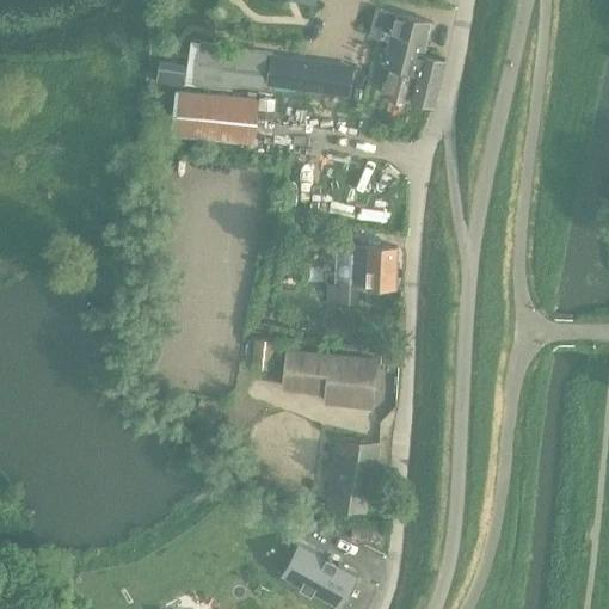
[(374,12),(368,38),(388,44),(382,69),(388,72),(382,97),(410,104),(411,102),(432,108),(443,62),(422,57),(430,25),(374,12)]
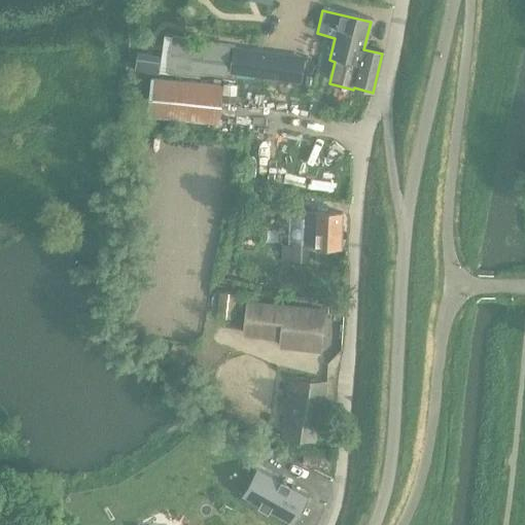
[(191,42),(173,39),(169,74),(198,78),(199,73),(224,77),(228,53),(191,47),(191,42)]
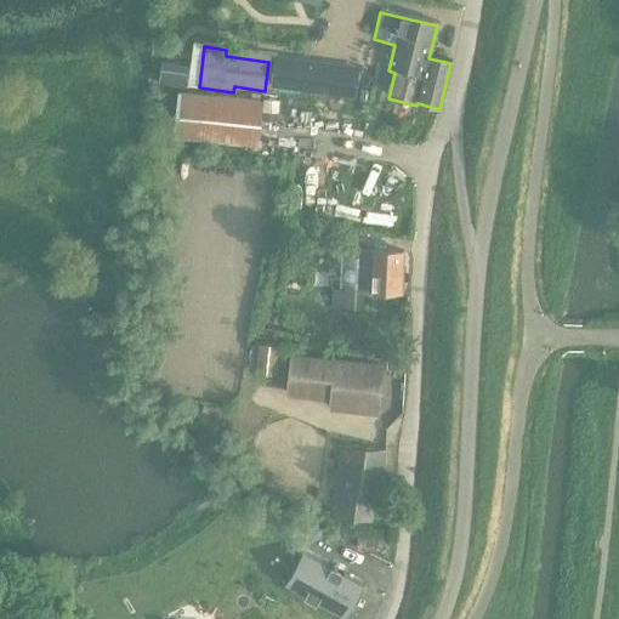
[(323,69),(273,63),(271,87),(319,95),(323,69)]
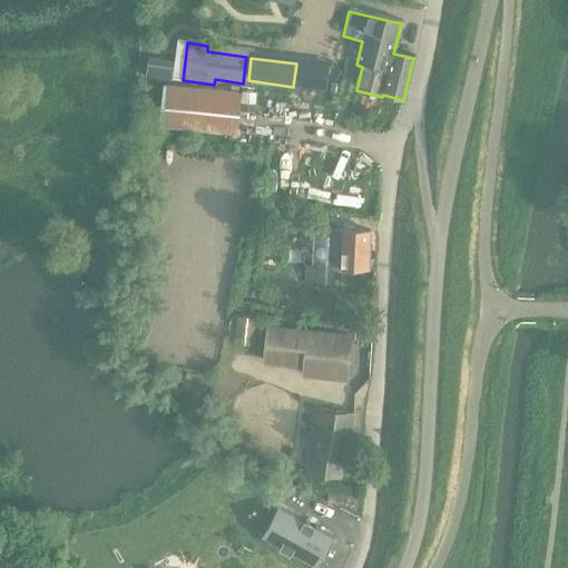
[(158,127),(233,135),(237,95),(163,88),(158,127)]
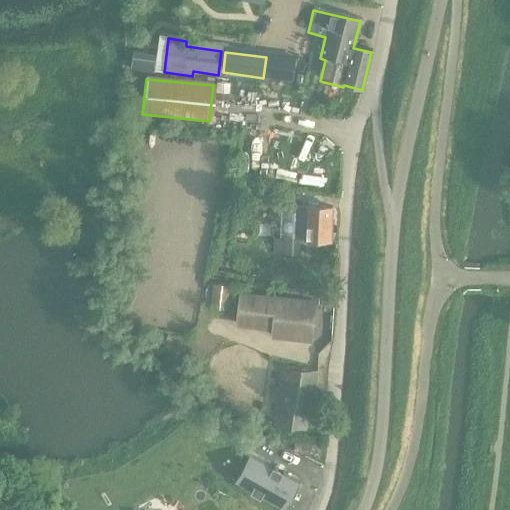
[(216,85),(215,94),(228,95),(229,86),(216,85)]
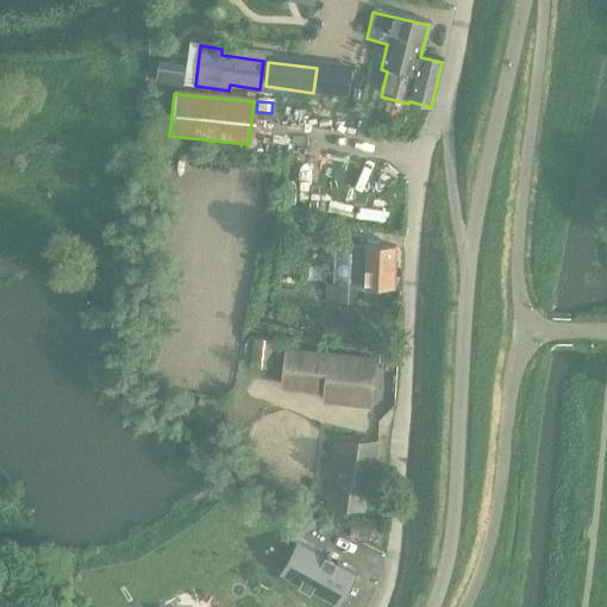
[(351,255),(350,288),(355,288),(393,289),(394,249),(351,248),(344,248),(344,255),(351,255)]
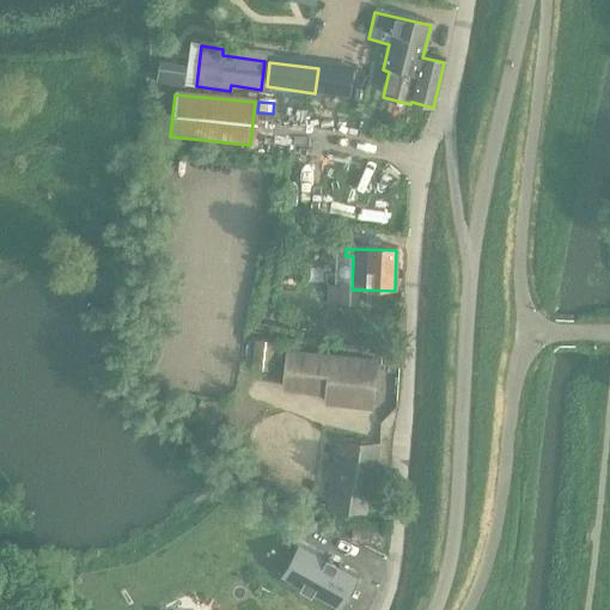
[(340,288),(339,306),(355,306),(357,290),(352,290),(340,288)]
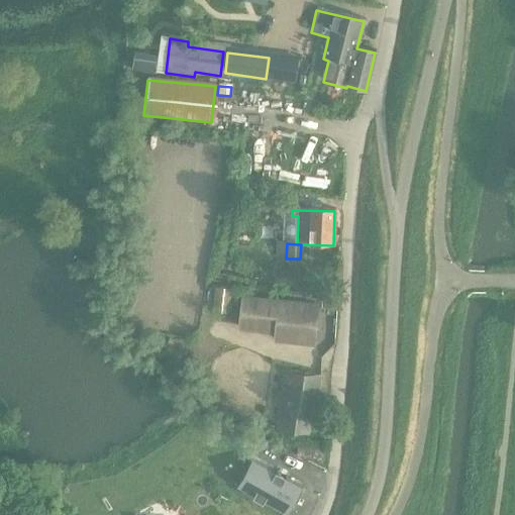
[(292,276),(273,274),(271,285),(291,287),(292,276)]
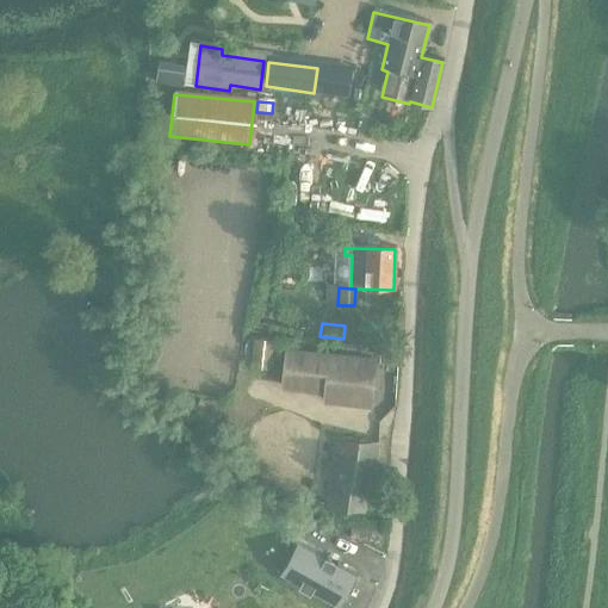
[(357,329),(349,339),(363,349),(370,340),(357,329)]
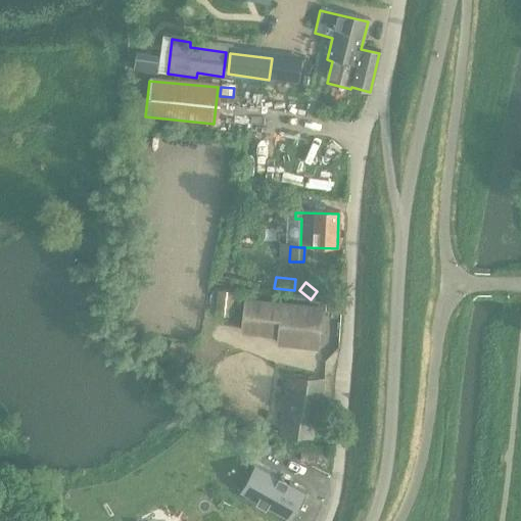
[(233,295),(217,293),(215,316),(231,318),(233,295)]
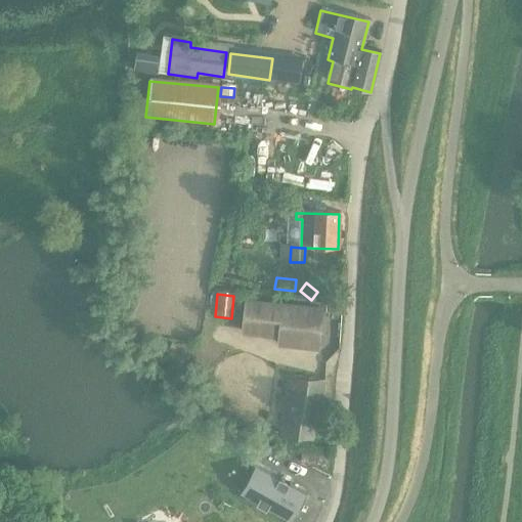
[(246,303),(243,325),(279,330),(277,346),(316,350),(320,310),(246,303)]
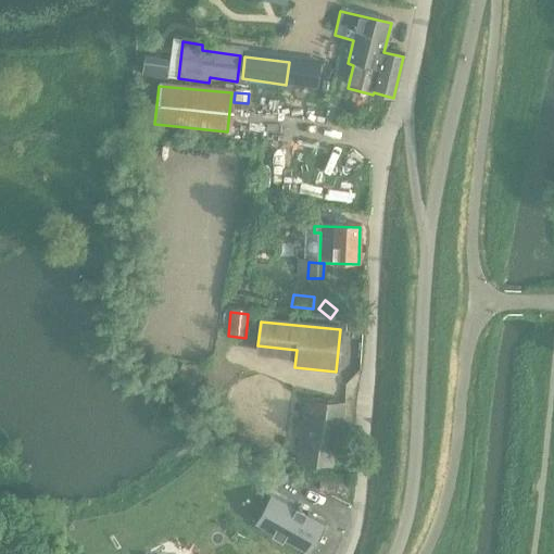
[(300,424),(298,439),(305,440),(303,464),(330,467),(332,443),(339,444),(343,404),(341,404),(303,400),(300,424)]
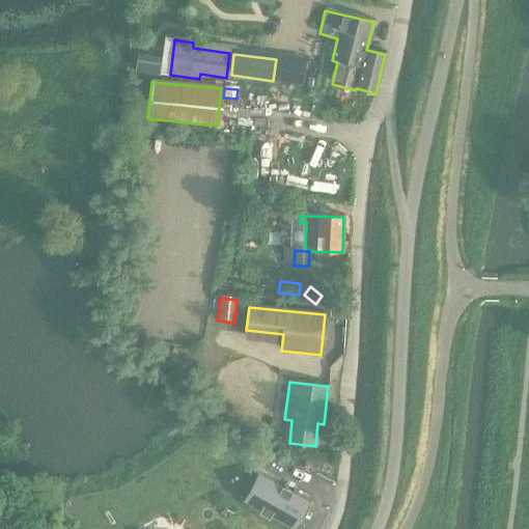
[(303,471),(330,478),(333,462),(306,454),(303,471)]
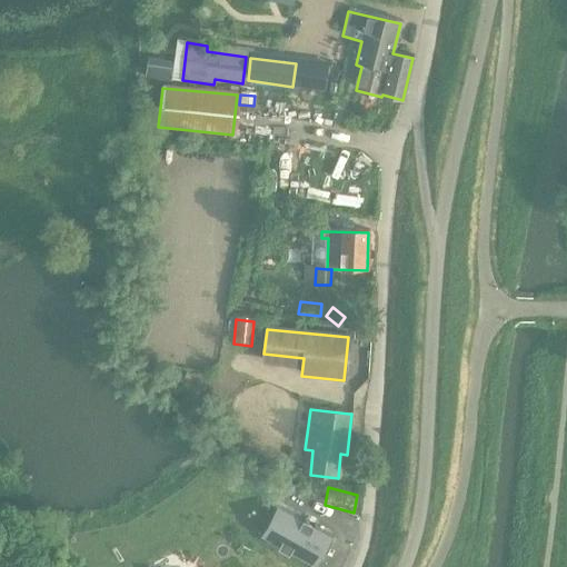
[(260,535),(259,537),(278,547),(277,548),(278,549),(279,548),(288,553),(287,554),(288,555),(289,554),(310,566),(316,566),(312,564),(327,537),(331,539),(331,537),(312,527),(314,526),(312,525),(311,526),(302,521),(304,520),(302,519),(301,520),(276,507),(275,508),(279,510),(264,537),(260,535)]
